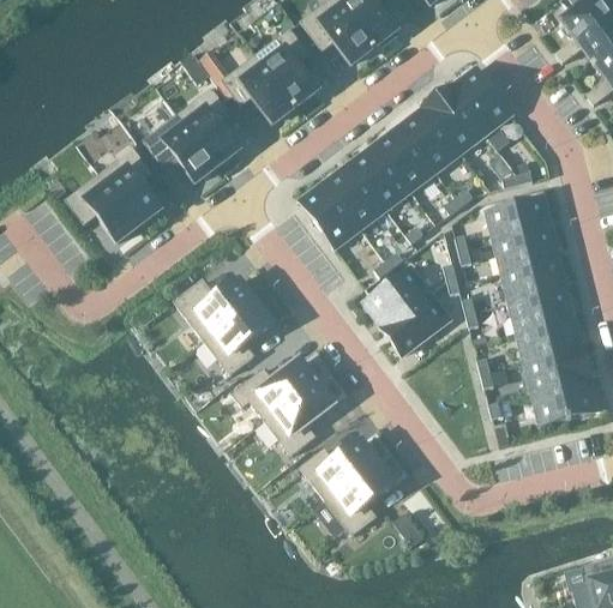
[(329,0),(301,20),(319,44),(331,36),(352,62),(371,47),(372,48),(374,47),(338,0),(329,0)]
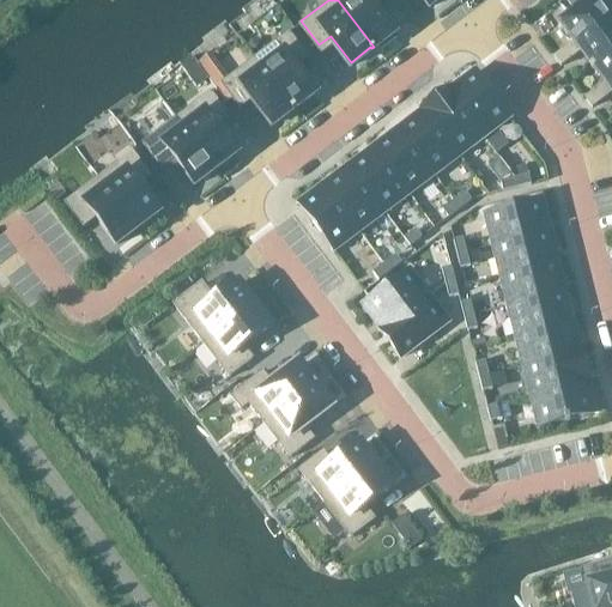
[(338,0),(374,47),(375,46),(374,44),(380,41),(382,44),(397,34),(374,2),(377,0),(338,0)]
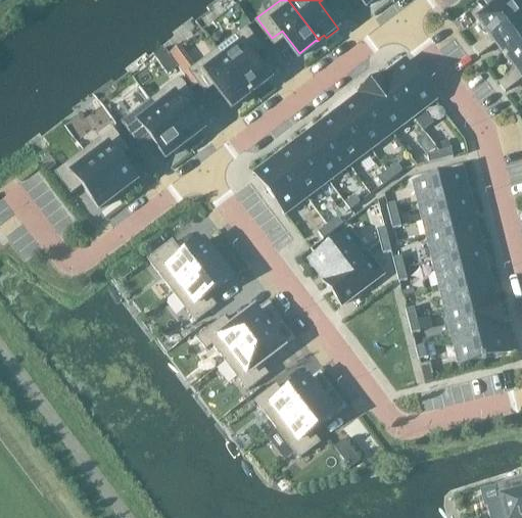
[(490,32),(493,36),(521,14),(521,0),(478,0),(486,10),(478,16),(490,32)]
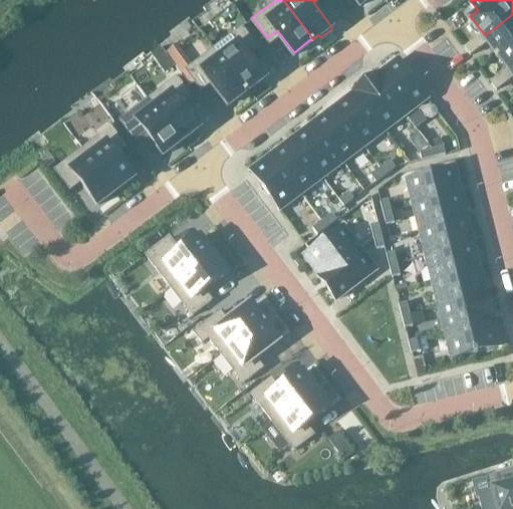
[(485,35),(482,31),(465,44),(471,51),(487,39),(496,51),(495,51),(497,53),(512,40),(512,14),(485,35)]
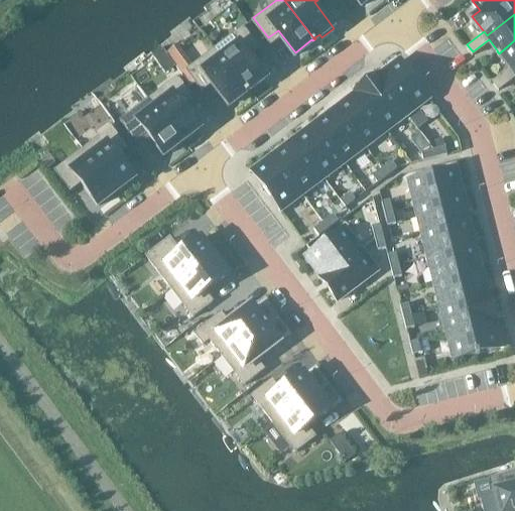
[(239,41),(223,53),(222,54),(248,90),(250,89),(249,87),(266,75),(249,52),(259,44),(244,24),(232,33),(239,41)]
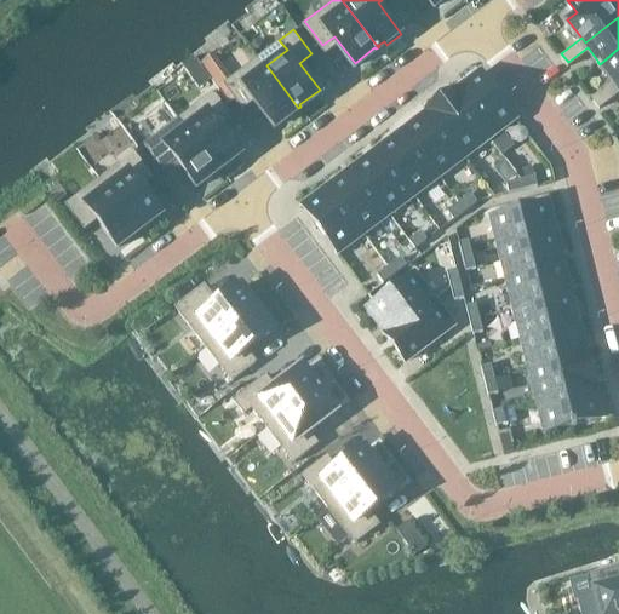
[(618,49),(600,64),(601,67),(602,66),(613,80),(603,87),(609,96),(618,90),(618,86),(617,84),(618,82),(618,49)]
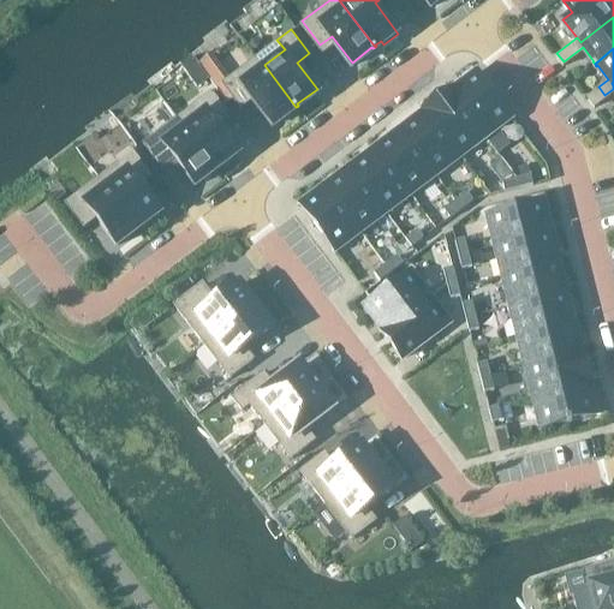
[(294,108),(296,107),(264,65),(266,64),(257,54),(222,81),(242,105),(254,95),(274,121),(293,107),(294,108)]
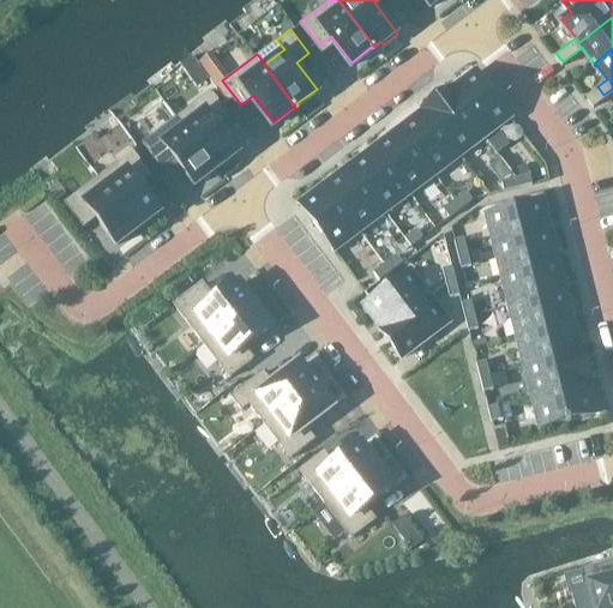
[(511,113),(476,67),(451,86),(450,85),(449,85),(485,133),(511,113)]
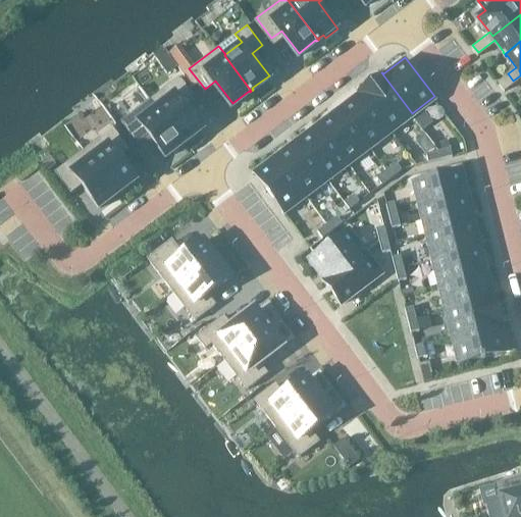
[(391,128),(412,113),(381,72),(361,89),(391,128)]
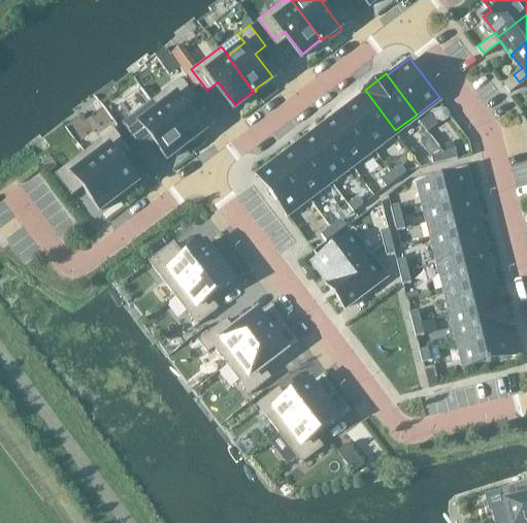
[(519,82),(514,74),(504,80),(511,89),(519,82)]
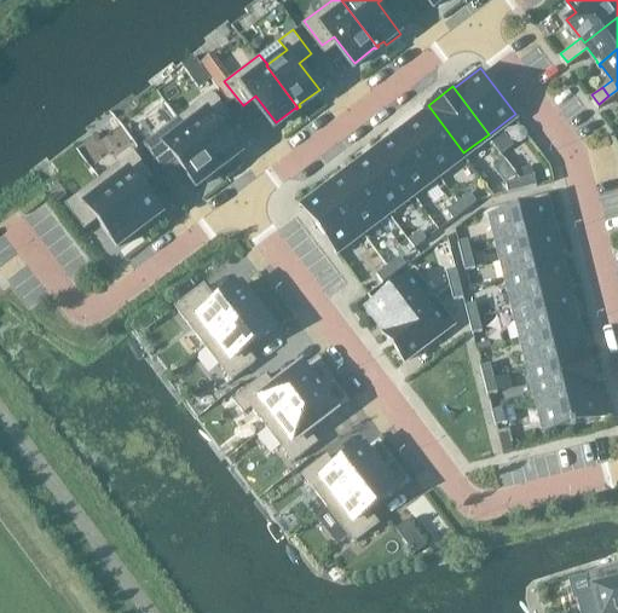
[(220,165),(240,150),(219,122),(232,114),(213,90),(179,115),(218,167),(220,166),(220,165)]
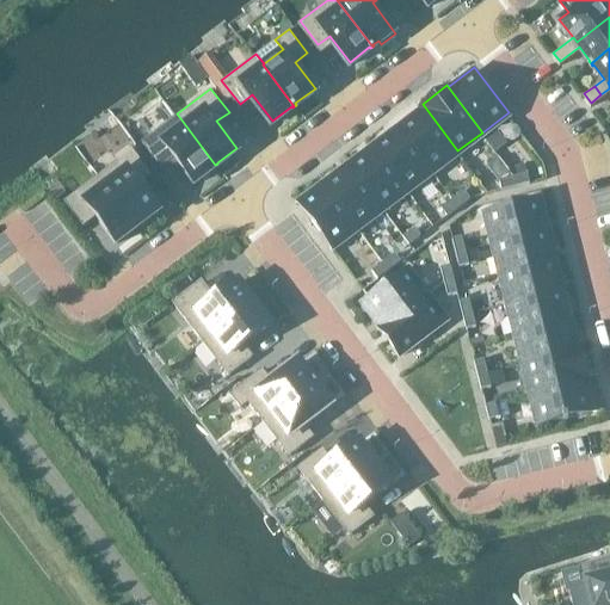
[(399,123),(433,170),(457,150),(423,104),(421,104),(423,105),(399,123)]
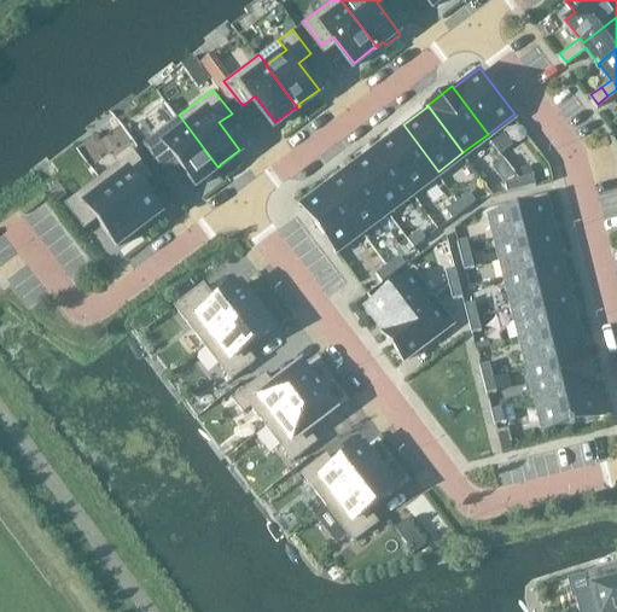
[(216,168),(217,167),(179,115),(145,140),(163,165),(175,156),(196,182),(216,167),(216,168)]
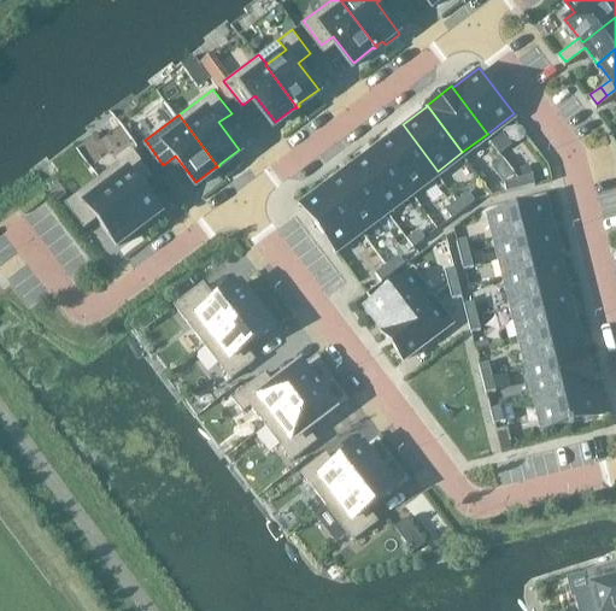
[(412,191),(438,171),(403,124),(377,144),(412,191)]
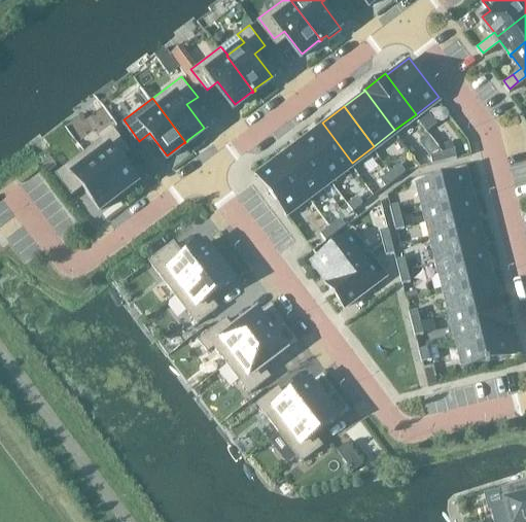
[(330,178),(352,163),(322,123),(301,139),(330,178)]
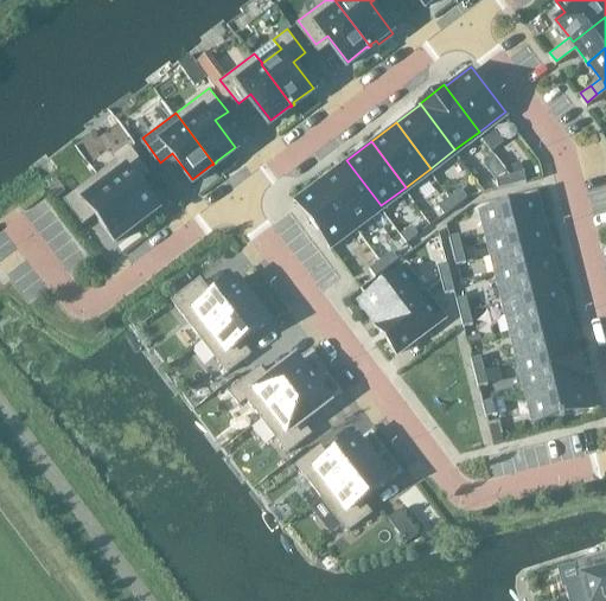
[(139,221),(138,221),(158,205),(138,179),(150,170),(129,142),(115,153),(119,157),(99,172),(136,222),(139,221)]
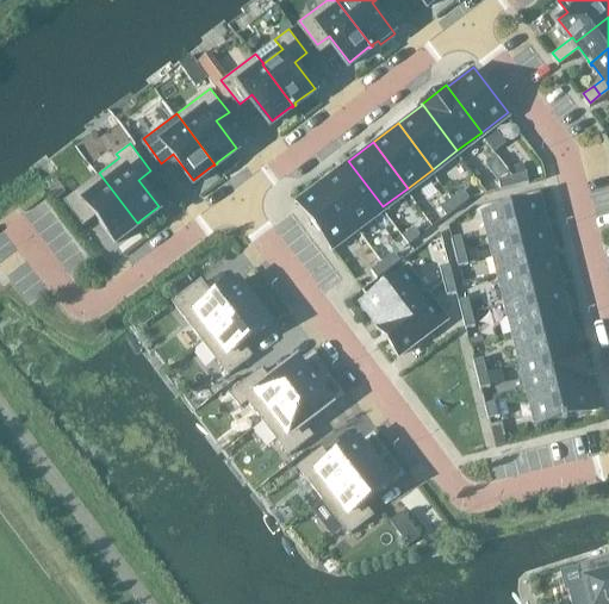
[(358,225),(383,206),(348,161),(323,180),(358,225)]
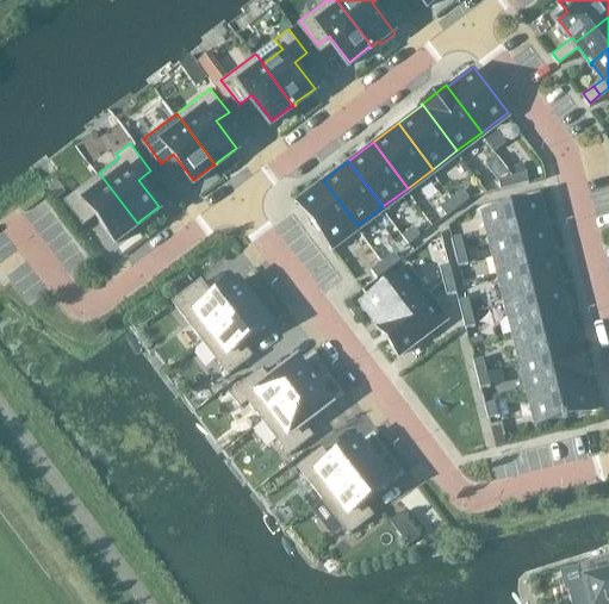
[(513,173),(515,182),(529,179),(527,169),(513,173)]
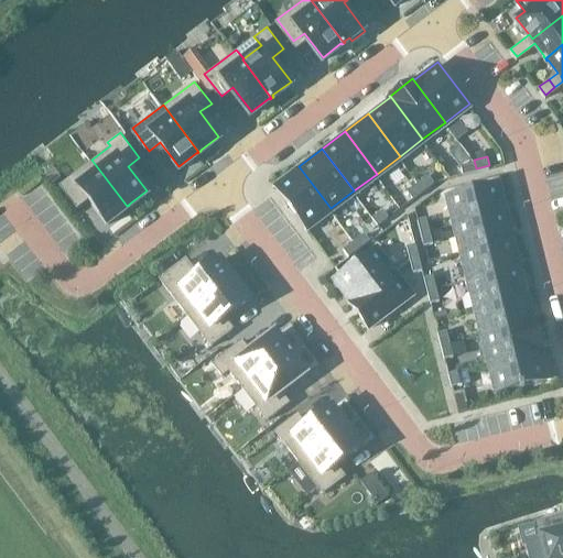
[(126,207),(127,206),(91,160),(61,183),(77,205),(88,196),(107,220),(125,207),(126,207)]
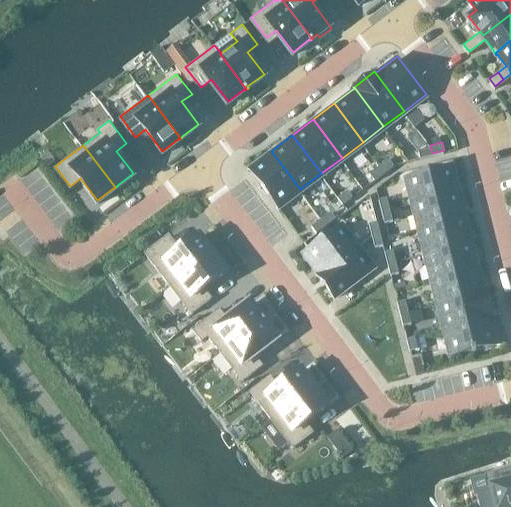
[(432,153),(430,145),(418,148),(420,156),(432,153)]
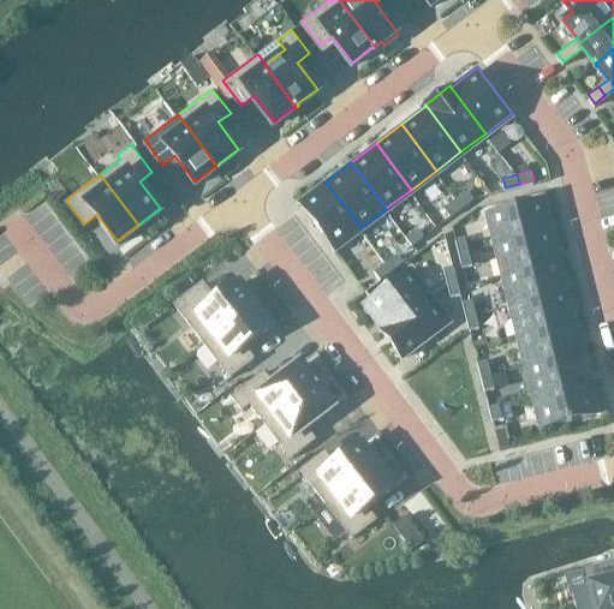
[(335,246),(361,227),(326,181),(300,201),(335,246)]
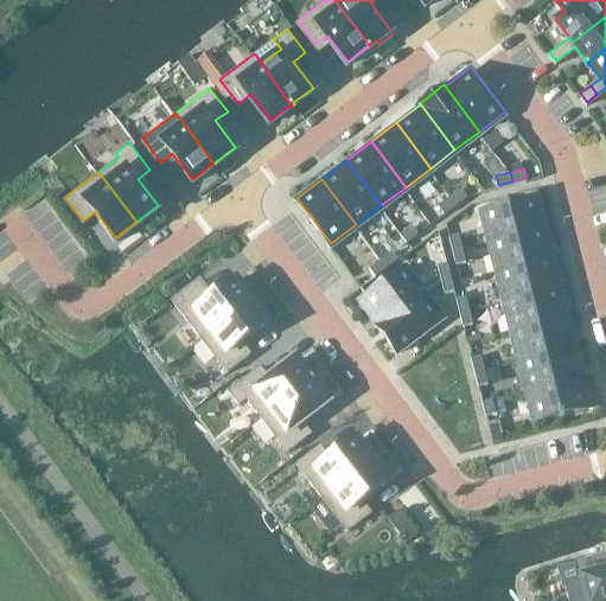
[(450,194),(455,203),(467,193),(461,186),(450,194)]
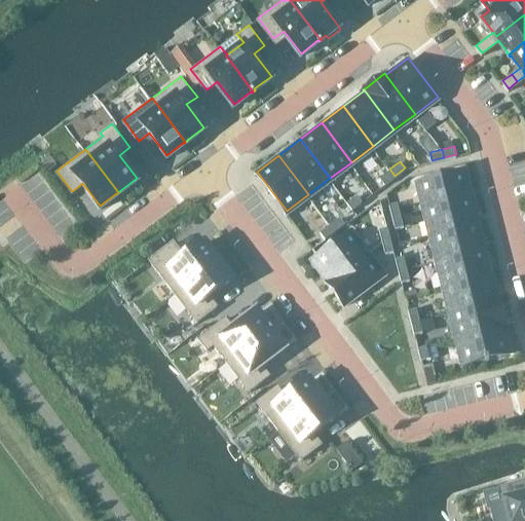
[(417,180),(423,207),(472,194),(464,168),(417,180)]
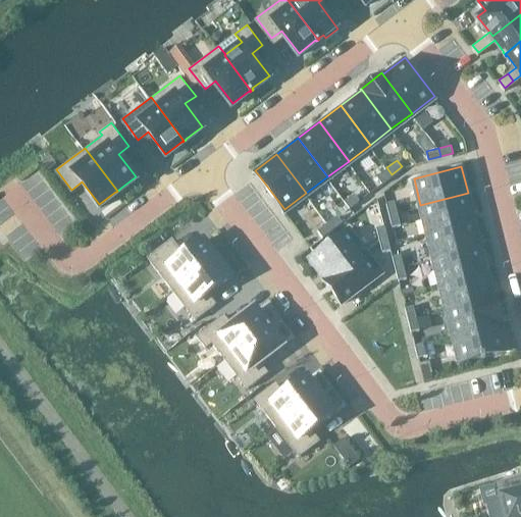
[(392,174),(386,167),(377,174),(382,182),(392,174)]
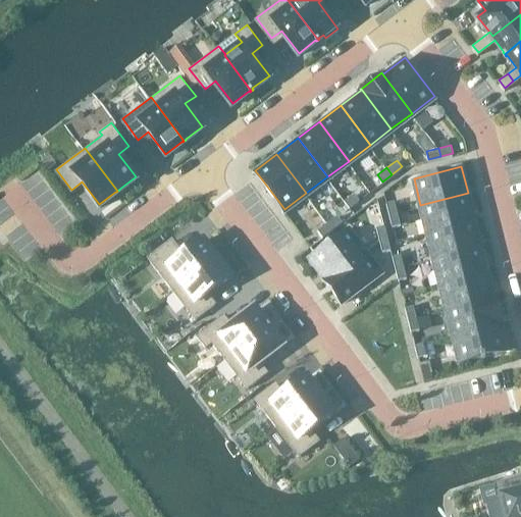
[(345,199),(350,206),(359,199),(355,192),(345,199)]
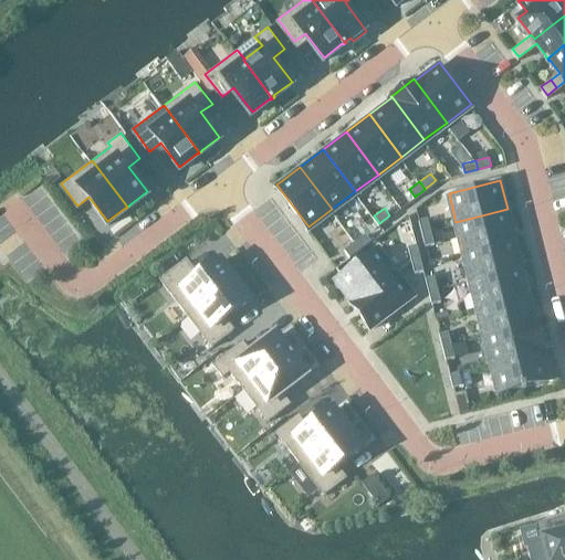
[(456,222),(463,251),(514,238),(508,209),(456,222)]
